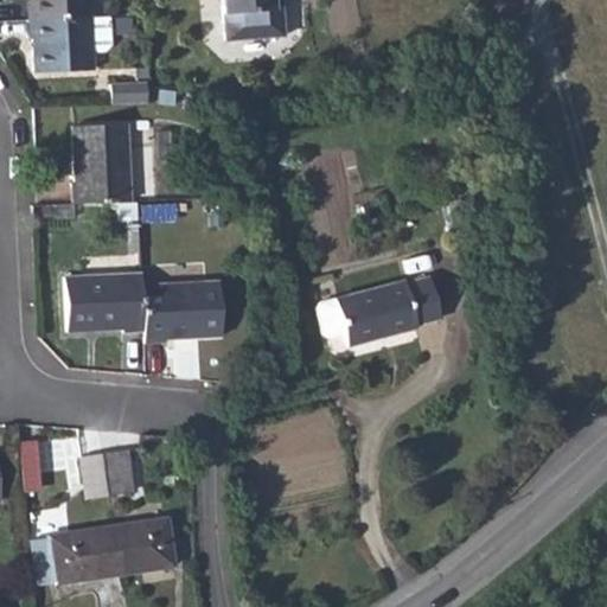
[(30,0),(32,19),(90,14),(89,0),(30,0)]
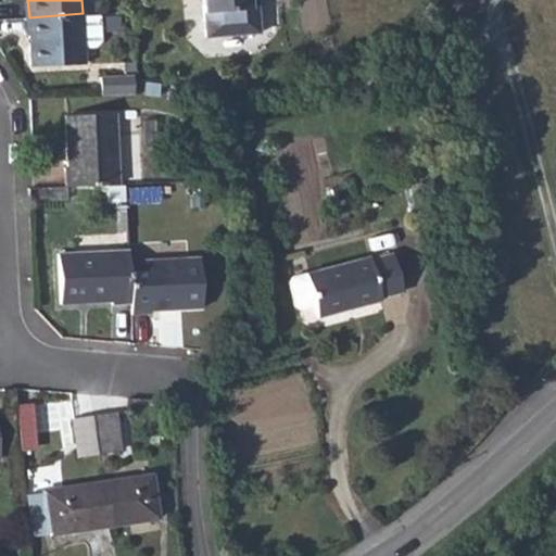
[(202,0),(205,37),(258,33),(255,0),(202,0)]
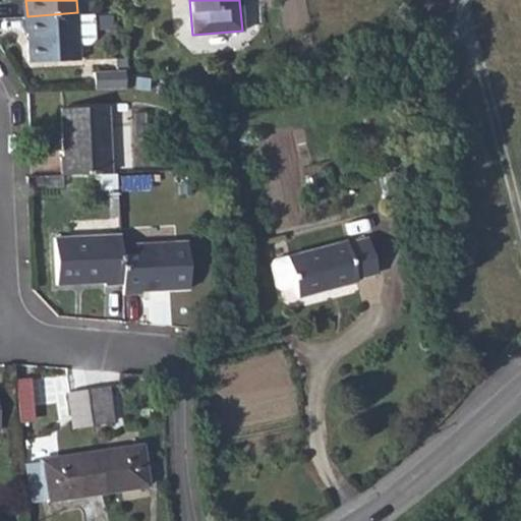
[(77,12),(27,16),(29,33),(31,33),(34,62),(81,59),(79,43),(91,42),(96,36),(94,11),(77,12)]
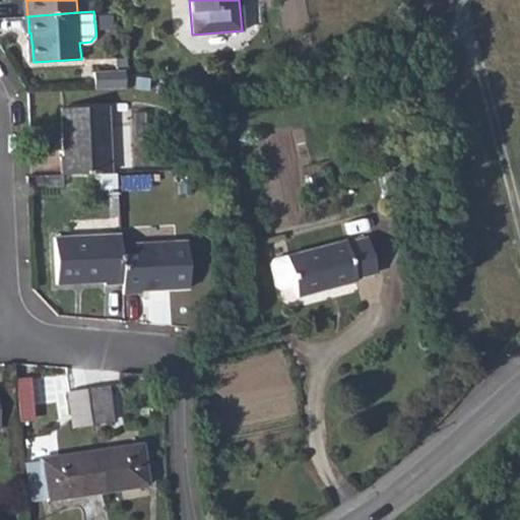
[(124,65),(123,55),(112,56),(112,65),(124,65)]
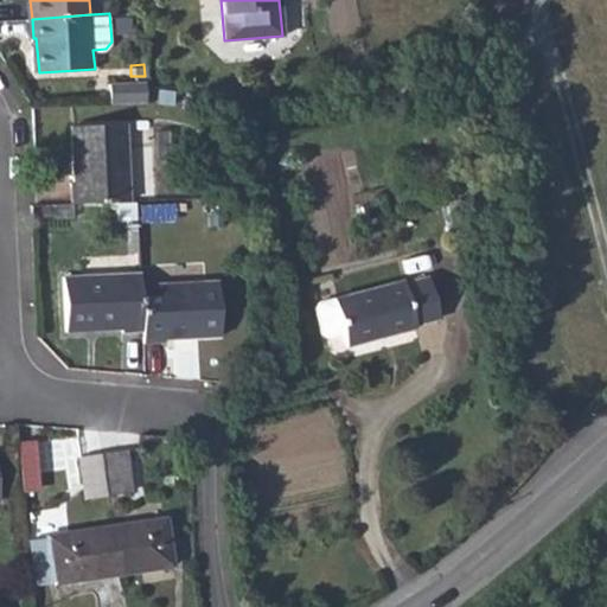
[(107,83),(109,102),(144,100),(142,81),(107,83)]
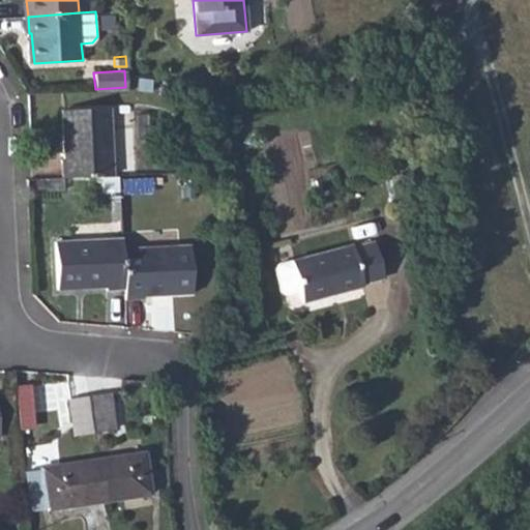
[(118,101),(115,141),(130,142),(134,104),(118,101)]
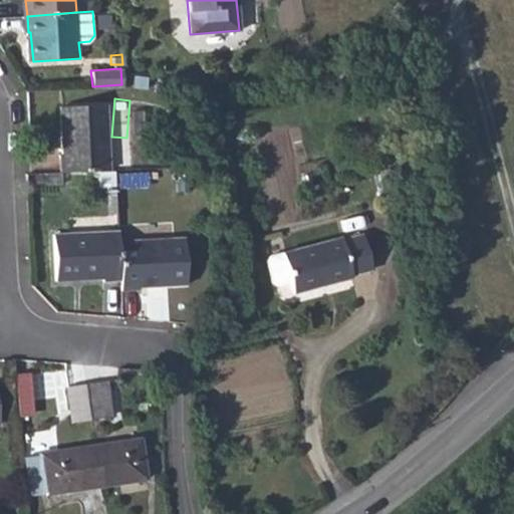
[(61,157),(62,174),(105,171),(111,170),(106,100),(60,103),(63,156),(61,157)]
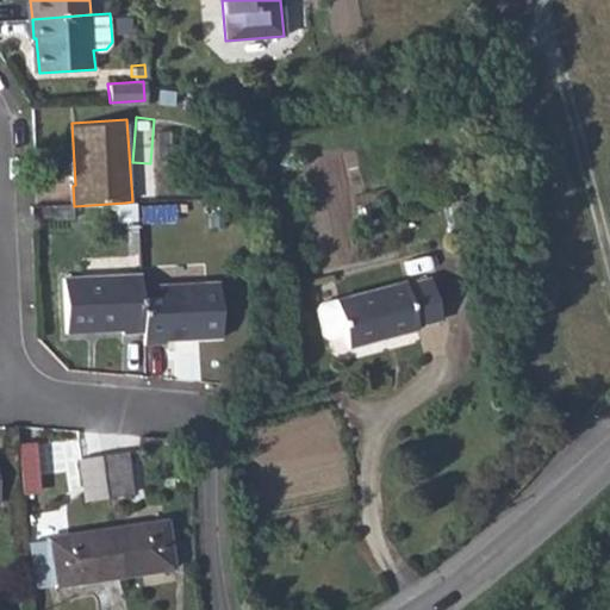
[(137,204),(119,205),(120,223),(138,222),(137,204)]
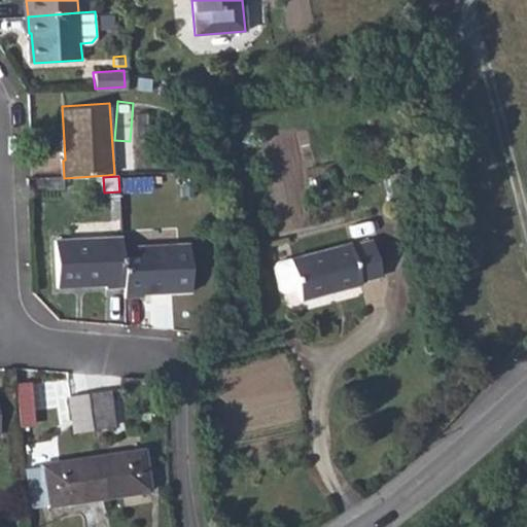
[(121,192),(113,194),(115,217),(123,216),(121,192)]
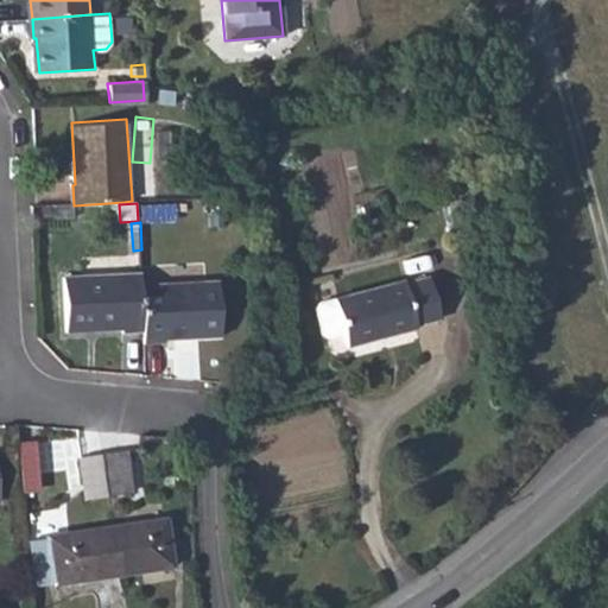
[(171,280),(145,282),(147,328),(149,340),(168,339),(168,336),(230,331),(226,277),(207,277),(207,267),(198,260),(171,263),(171,280)]
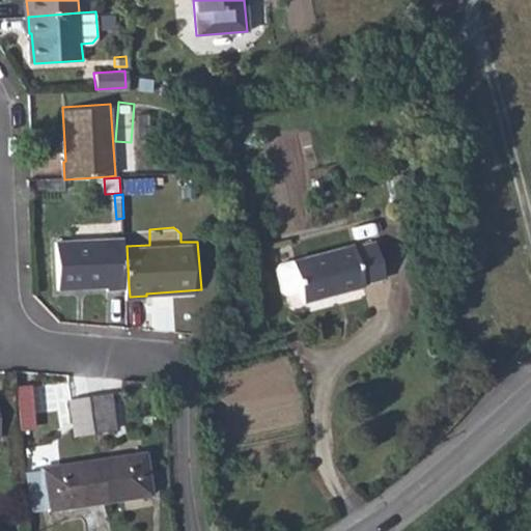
[(127,246),(126,235),(52,241),(55,288),(108,284),(108,287),(129,286),(127,246)]
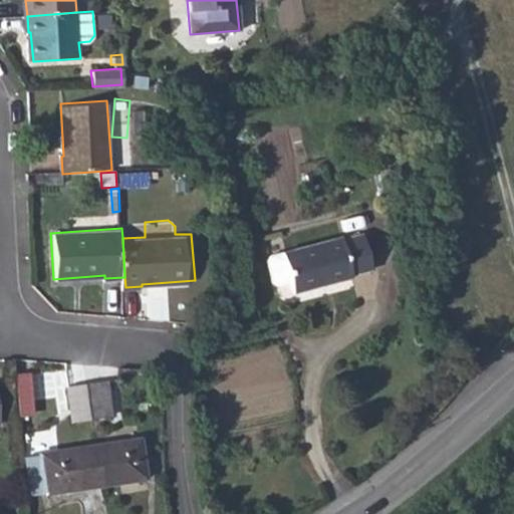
[(288,284),(291,294),(349,278),(348,275),(369,270),(364,249),(371,247),(368,236),(360,238),(360,236),(340,241),(339,239),(267,259),(264,264),(271,286),(275,288),(288,284)]
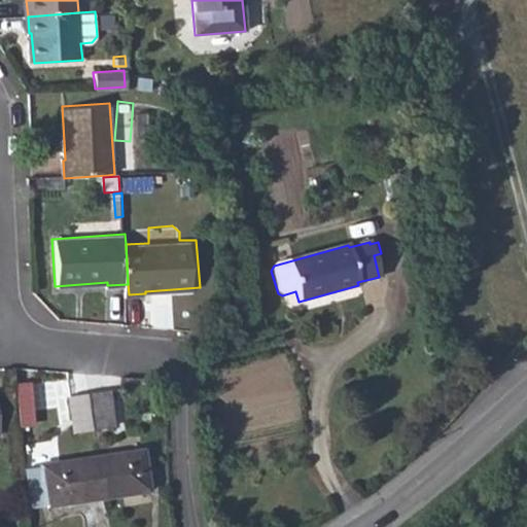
[(109,391),(73,396),(78,432),(114,427),(109,391)]
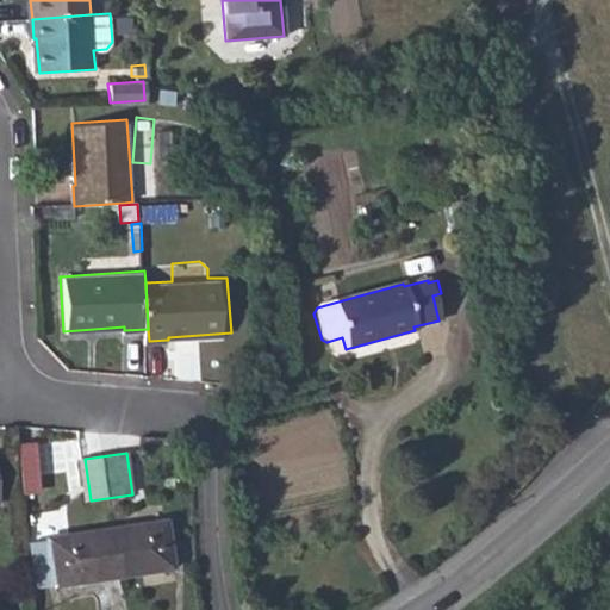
[(167,522),(50,540),(57,585),(153,571),(174,567),(167,522)]
